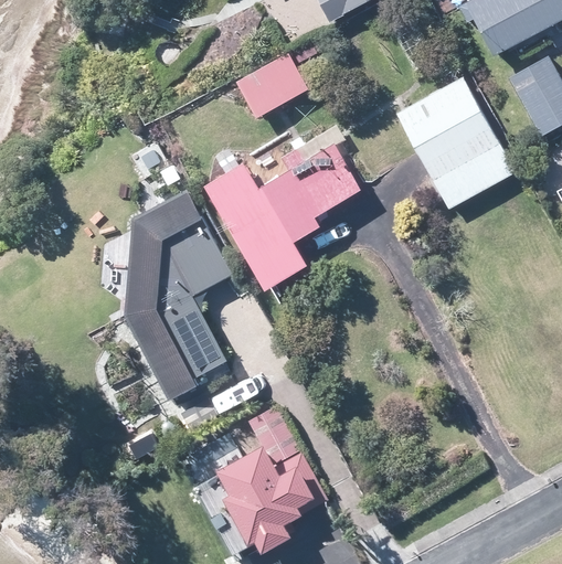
[(316,0),(328,23),(371,0),(316,0)]
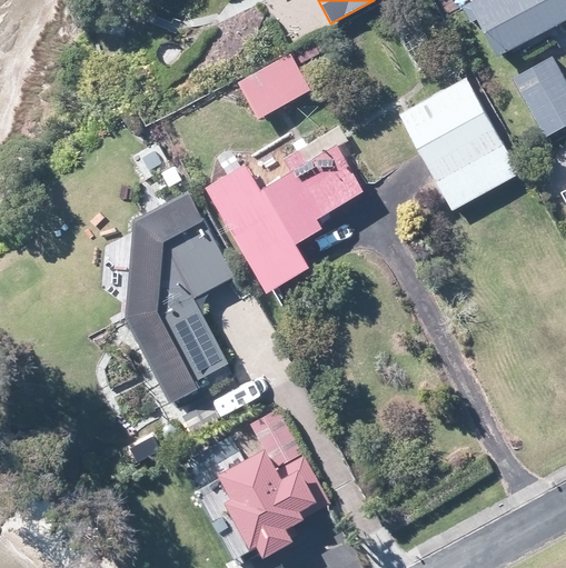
[(476,0),(466,6),(462,9),(469,22),(475,19),(495,57),(523,42),(555,26),(565,20),(565,0),(476,0)]
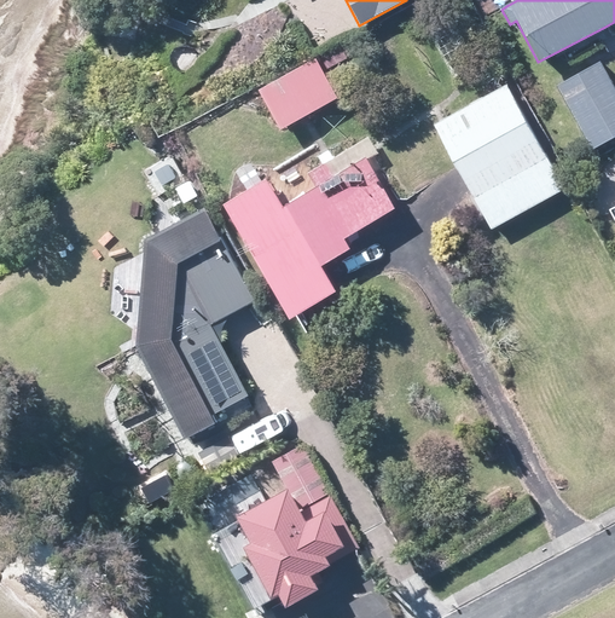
[(305,116),(312,111),(337,97),(317,57),(259,88),(280,128),(305,116)]
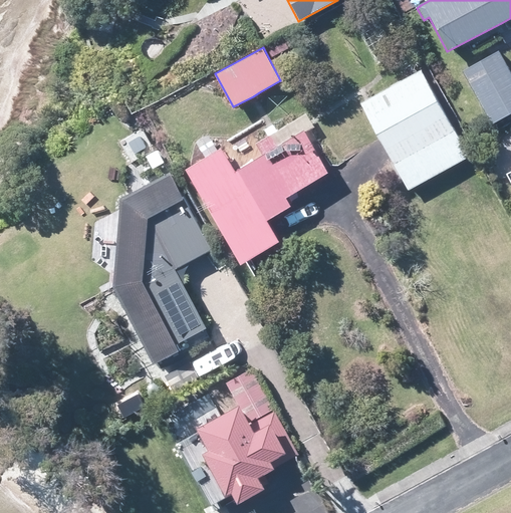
[(510,70),(499,51),(495,53),(464,70),(493,122),(510,112),(510,70)]
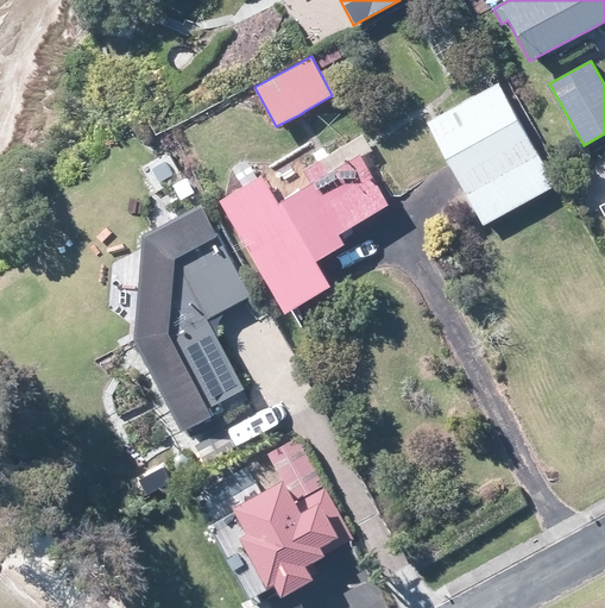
[(464,190),(484,225),(554,186),(498,83),(443,114),(436,118),(427,123),(449,165),(464,190)]
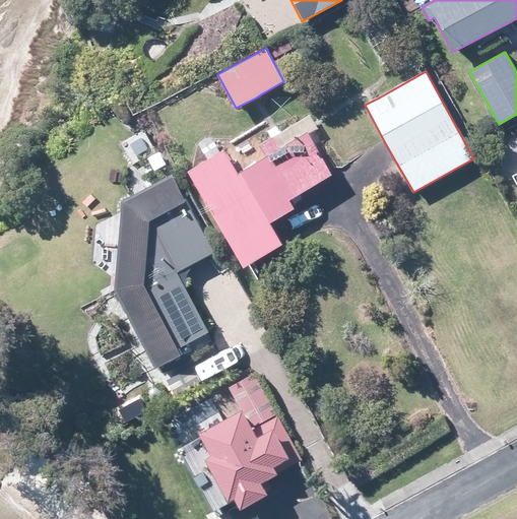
[(316,124),(313,119),(312,116),(281,133),(259,144),(267,158),(237,174),(224,152),(222,153),(213,136),(200,143),(209,160),(187,173),(240,269),(279,247),(275,240),(267,224),(293,209),(287,200),(331,176),(329,173),(308,135),(319,129),(316,124)]
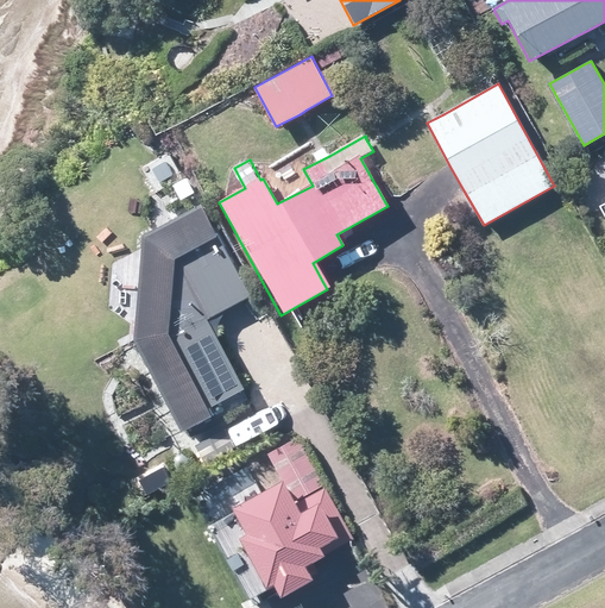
[(218,313),(249,296),(203,207),(156,231),(144,237),(143,249),(136,323),(133,340),(180,432),(209,417),(206,409),(243,392),(207,319),(218,313)]
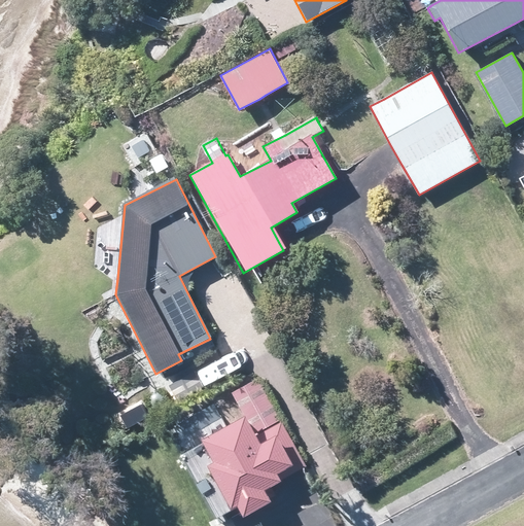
[(204,387),(201,383),(196,372),(170,385),(178,400),(204,387)]
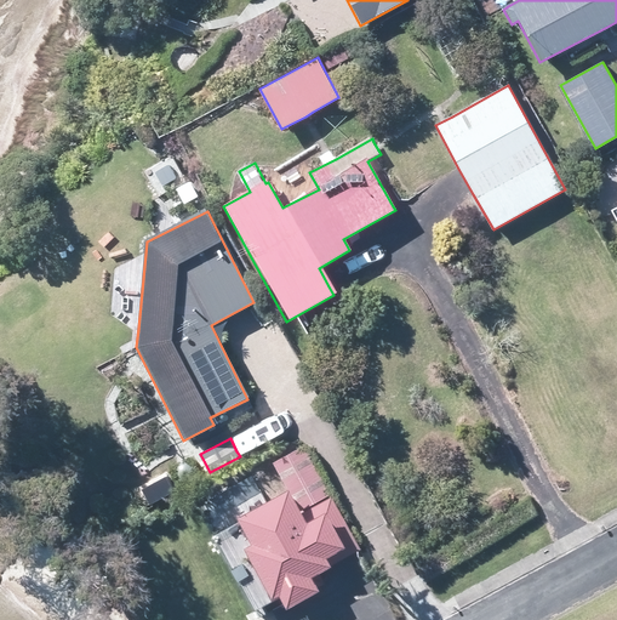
[(307,579),(361,549),(304,443),(272,460),(276,468),(290,491),(275,500),(236,521),(234,522),(246,547),(240,551),(267,601),(274,597),(279,607),(281,612),(314,593),(307,579)]
